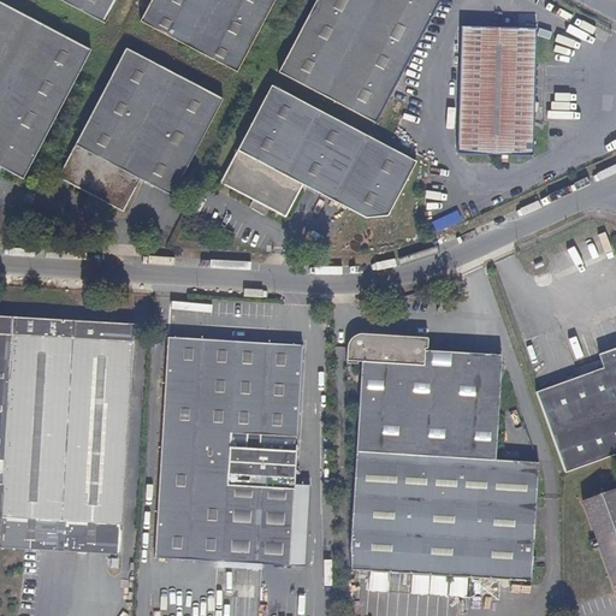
[(94,51),(0,0),(0,169),(23,182),(94,51)]
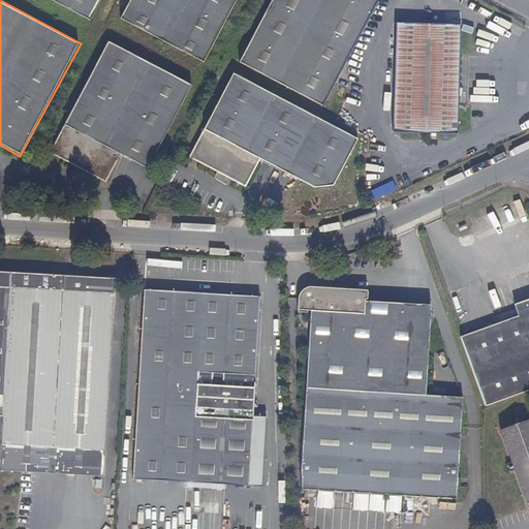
[(53,0),(92,22),(103,0),(53,0)]
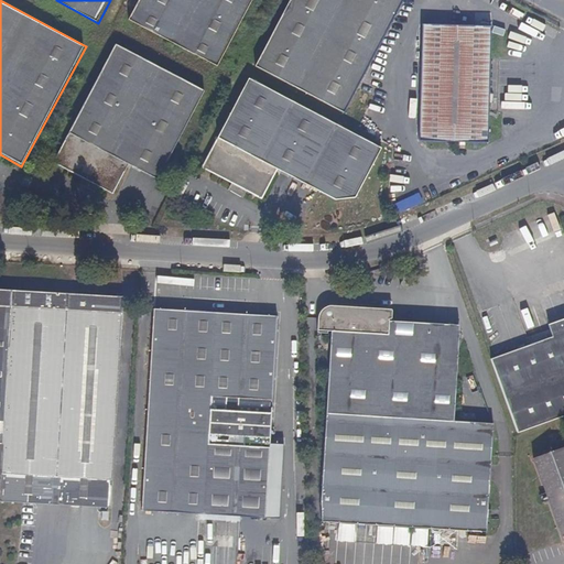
[(218,67),(253,0),(139,0),(129,21),(218,67)]
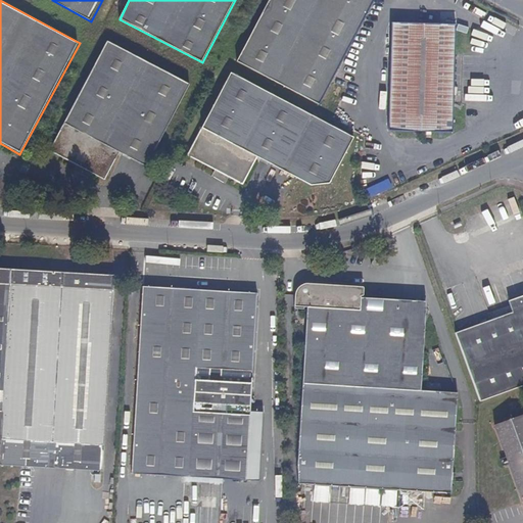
[(373,0),(269,0),(237,60),(319,104),(373,0)]
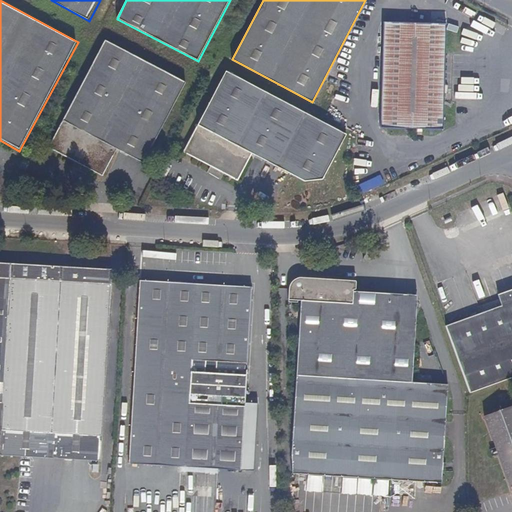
[(447,24),(384,21),(380,129),(444,131),(447,24)]
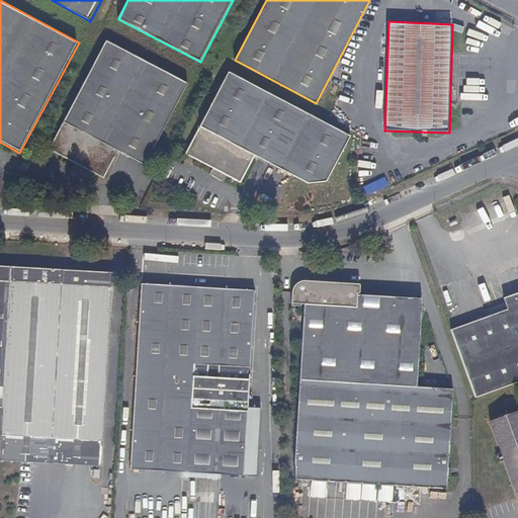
[(188,82),(108,39),(49,151),(103,179),(118,151),(145,165),(188,82)]
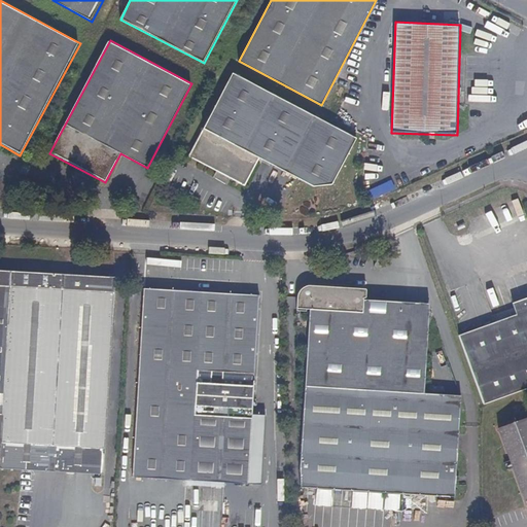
[(232,71),(186,156),(245,188),(259,161),(314,189),(331,186),(356,138),(232,71)]
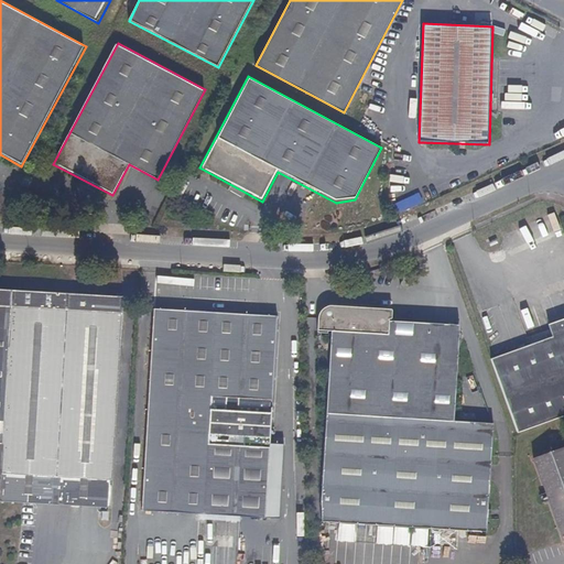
[(400,184),(401,152),(391,152),(390,184),(400,184)]
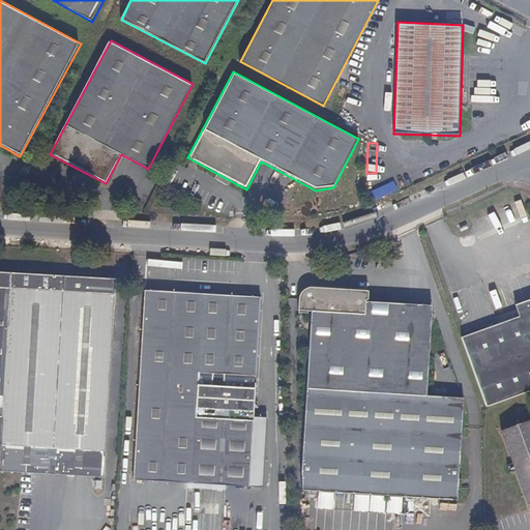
[(108,405),(113,328),(115,278),(30,274),(0,272),(0,469),(8,470),(105,475),(108,405)]
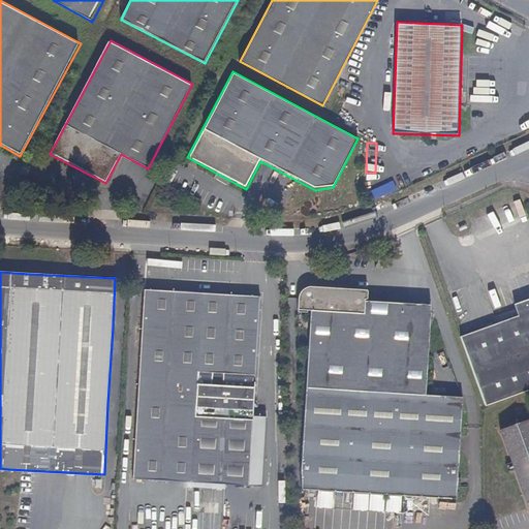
[(418,398),(428,322),(401,319),(402,309),(387,308),(386,317),(361,316),(361,302),(365,302),(366,291),(300,285),(296,291),(292,311),(300,311),(300,308),(307,308),(297,421),(344,424),(453,431),(456,402),(418,398)]
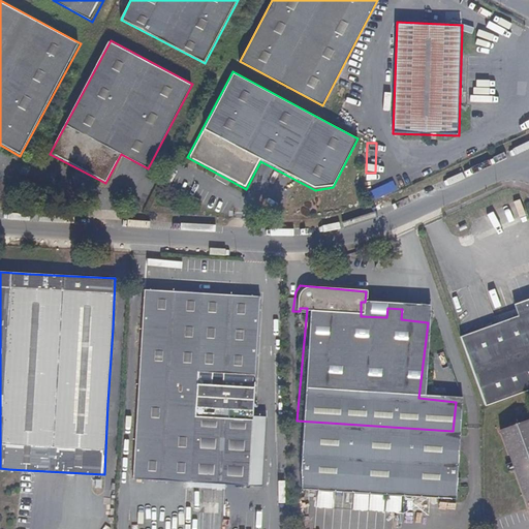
[(261,293),(142,287),(130,478),(261,487),(266,416),(254,415),(261,293)]
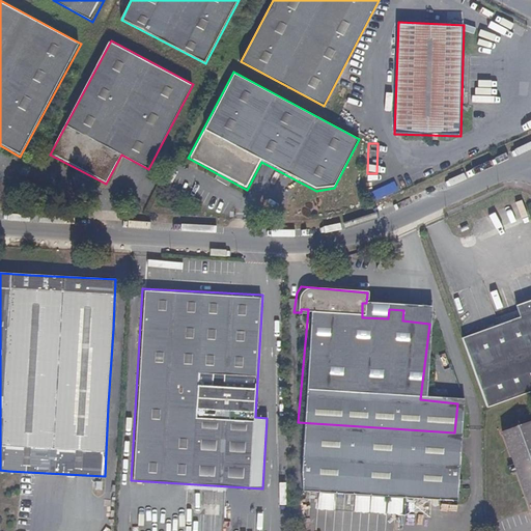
[(510,318),(530,310),(530,302),(508,312),(510,318)]
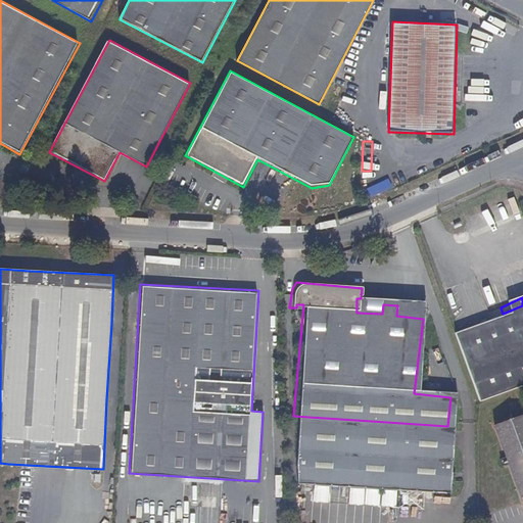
[(382,314),(383,304),(357,301),(357,313),(382,314)]
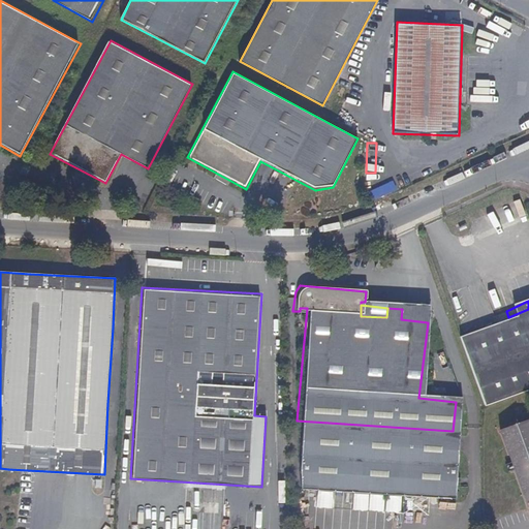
[(428,322),(429,312),(402,309),(401,319),(428,322)]
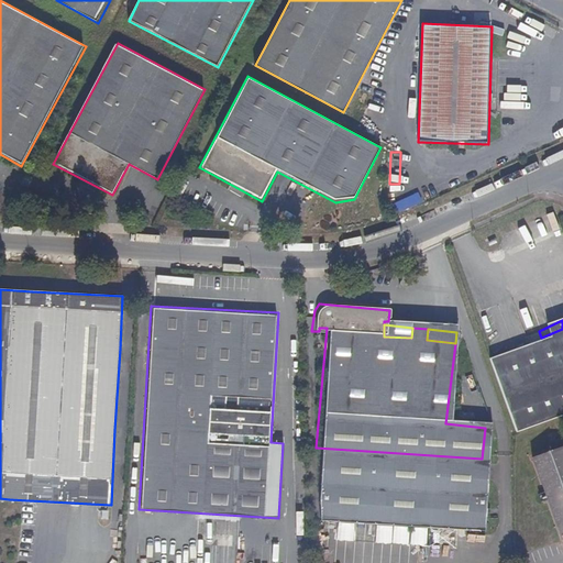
[(562,329),(487,359),(515,434),(562,415),(562,329)]
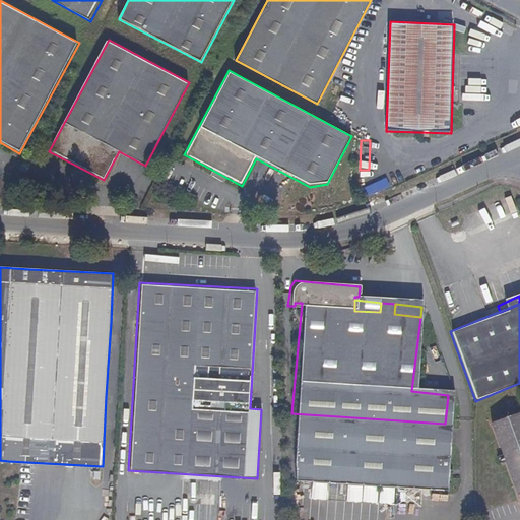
[(519,413),(519,410),(488,421),(517,495),(519,493),(519,413)]
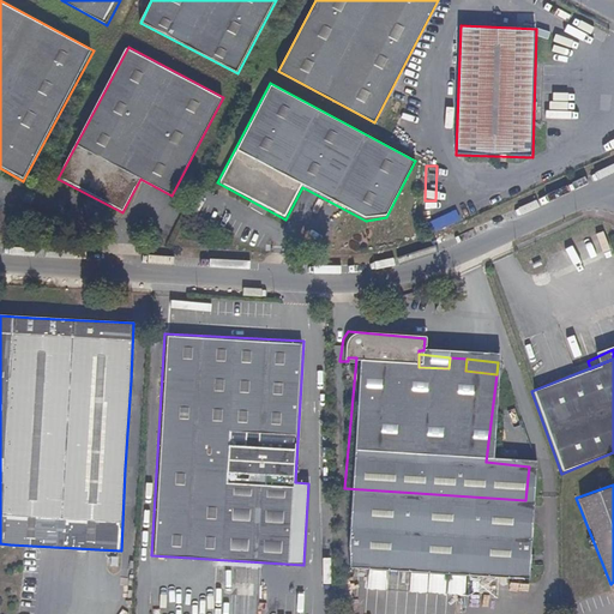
[(518,585),(525,500),(399,492),(344,488),(338,565),(445,577),(518,585)]
